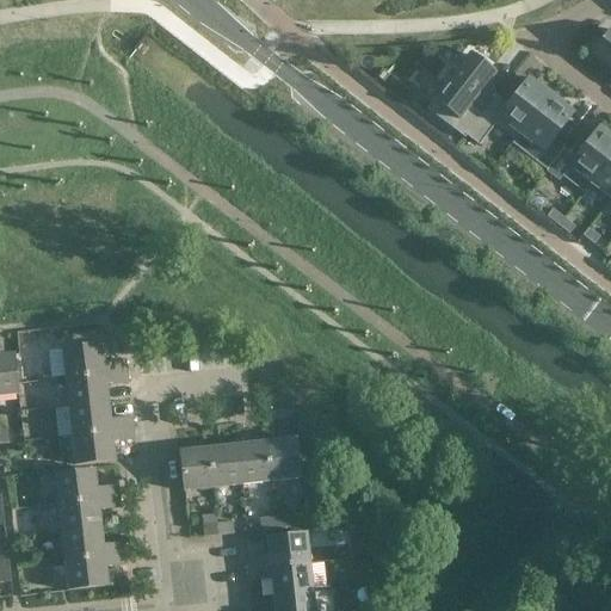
[(610,32),(593,55),(610,68),(610,32)]
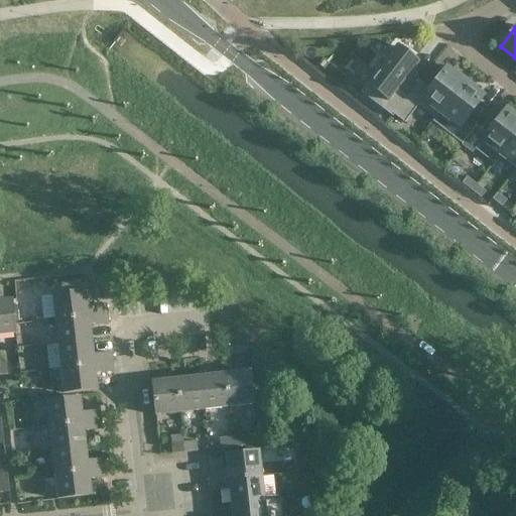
[(360,92),(392,117),(393,115),(404,101),(407,98),(397,90),(397,89),(418,61),(396,44),(360,92)]
